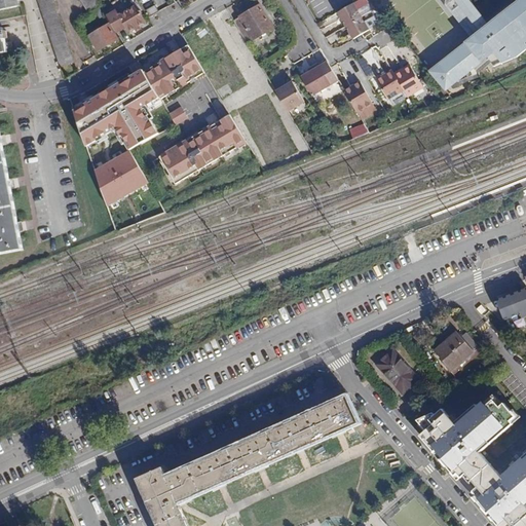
[(0,0),(0,10),(21,7),(19,0),(0,0)]
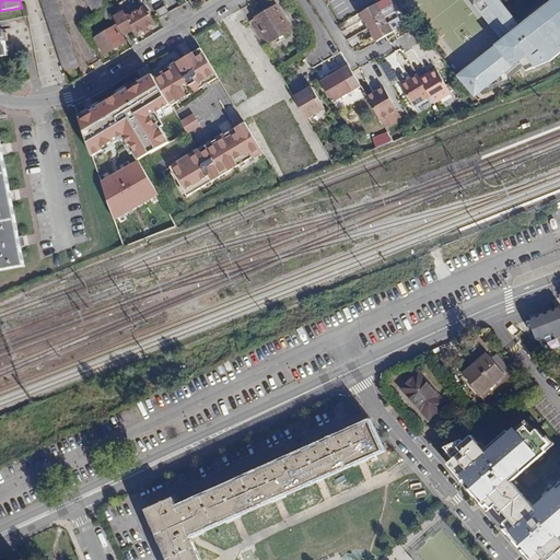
[(78,68),(55,0),(39,0),(63,72),(78,68)]
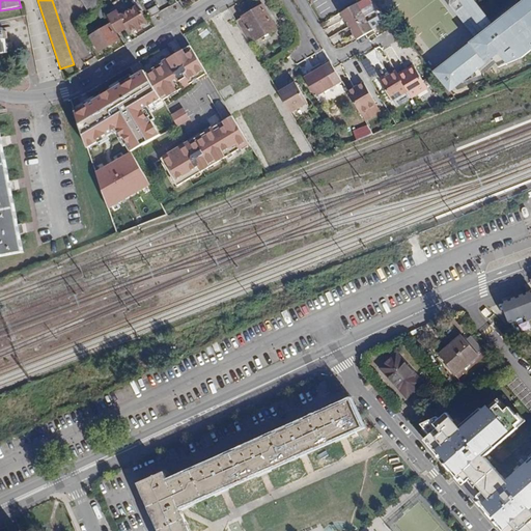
[(82,0),(90,14),(102,6),(98,0),(82,0)]
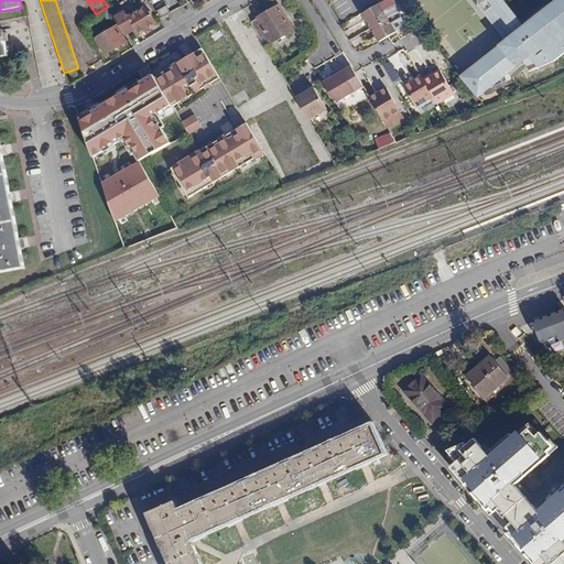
[(350,13),(358,8),(354,0),(345,0),(344,1),(350,13)]
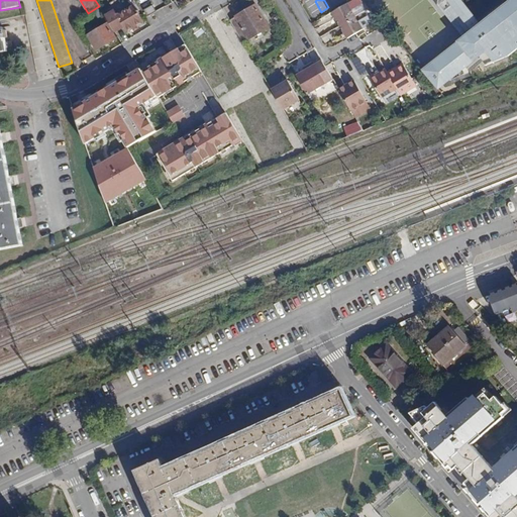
[(457,41),(421,69),(439,90),(475,62),(487,54),(494,63),(516,48),(516,0),(511,0),(481,23),(462,36),(457,41)]
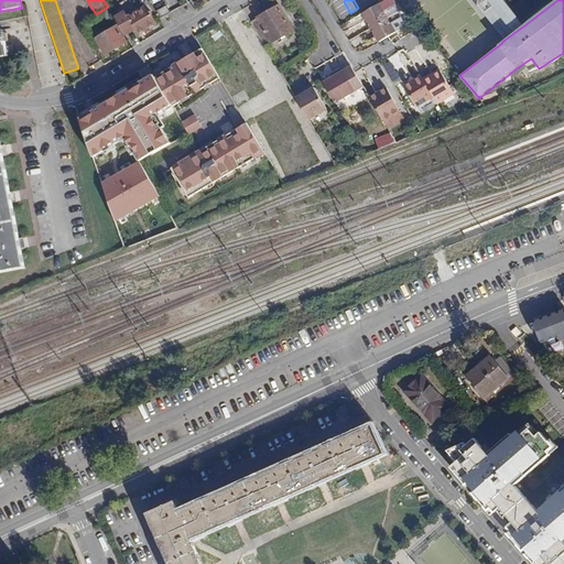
[(473,0),(478,7),(480,6),(485,13),(502,0),(473,0)]
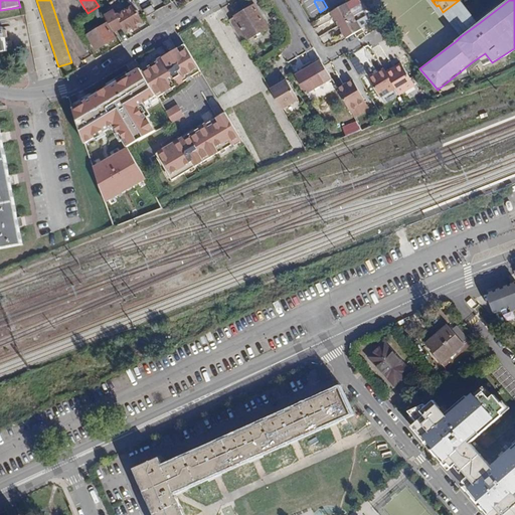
[(479,23),(463,0),(459,0),(443,12),(461,36),(479,23)]
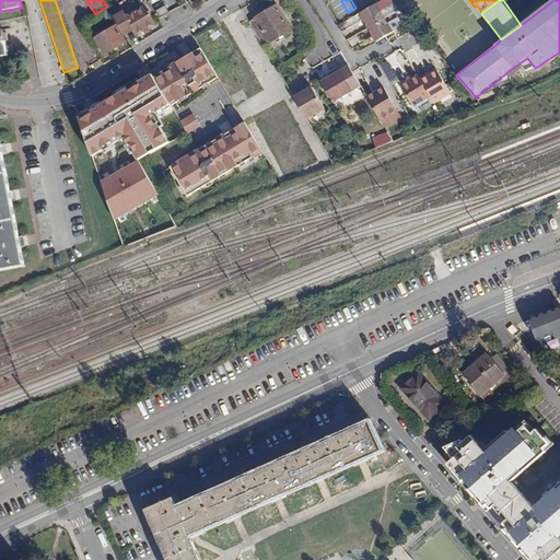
[(376,4),(360,14),(369,28),(385,19),(376,4)]
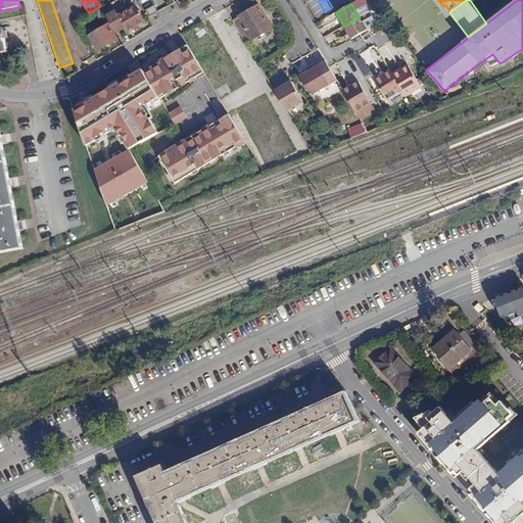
[(272,29),(259,5),(233,21),(246,43),(272,29)]
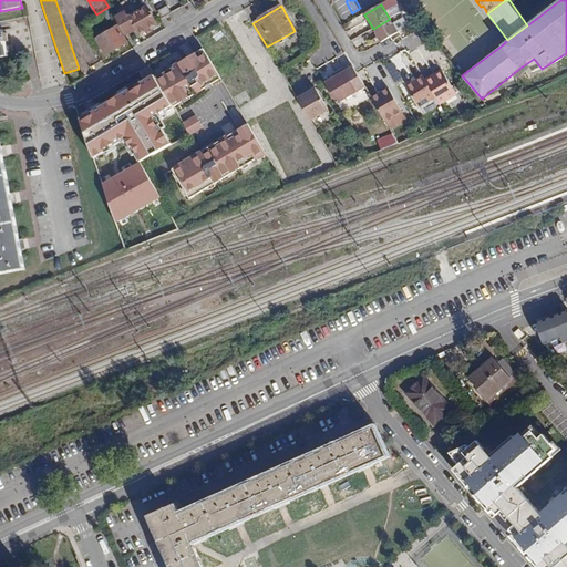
[(156,26),(145,7),(130,17),(126,11),(115,17),(126,37),(137,30),(141,34),(146,31),(151,29),(156,26)]
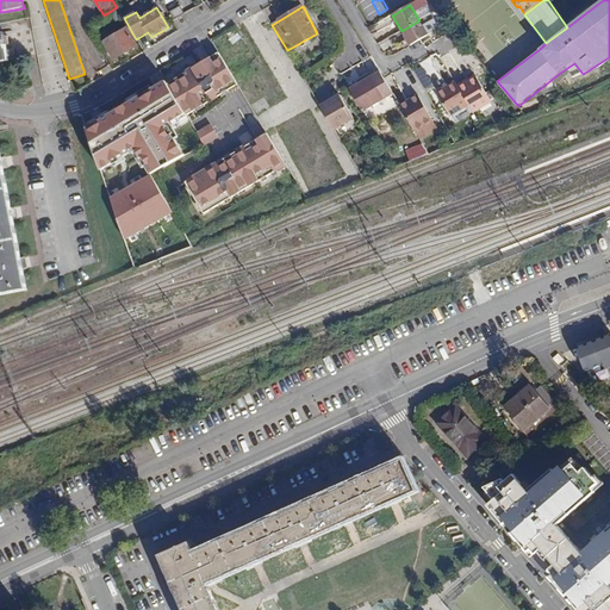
[(184,14),(180,7),(170,12),(174,19),(184,14)]
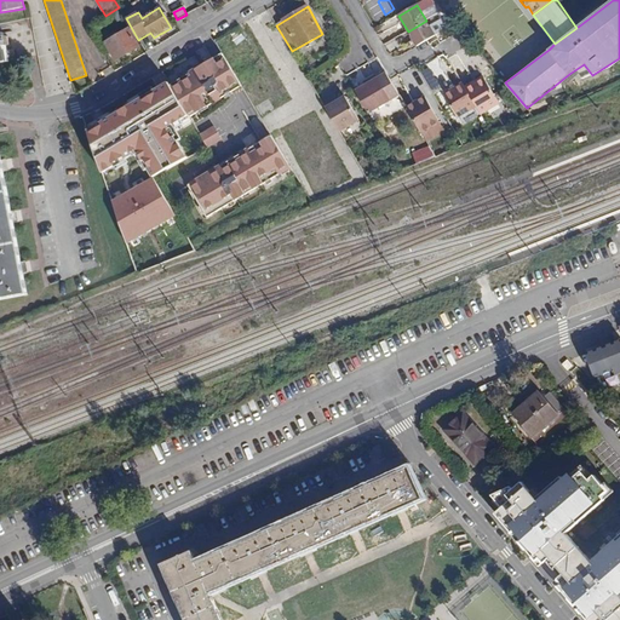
[(436,36),(426,21),(408,32),(417,47),(436,36)]
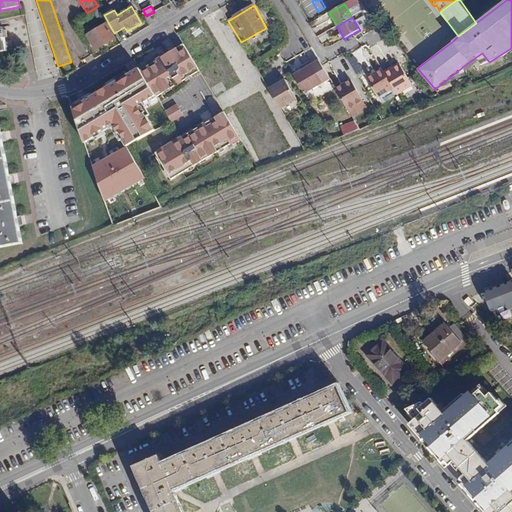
[(115,38),(106,24),(88,36),(96,49),(115,38)]
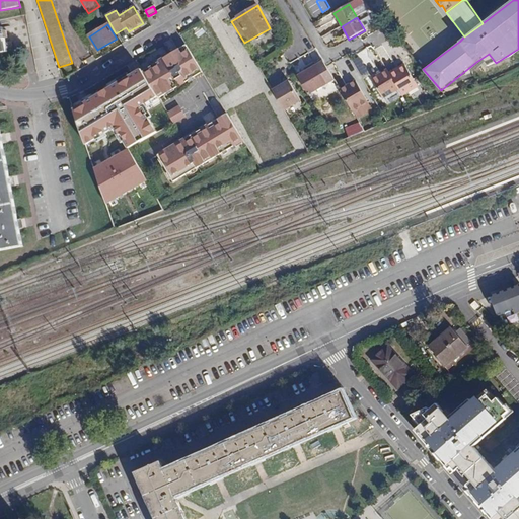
[(142,72),(157,97),(203,72),(187,46),(163,59),(164,60),(159,64),(158,62),(142,72)]
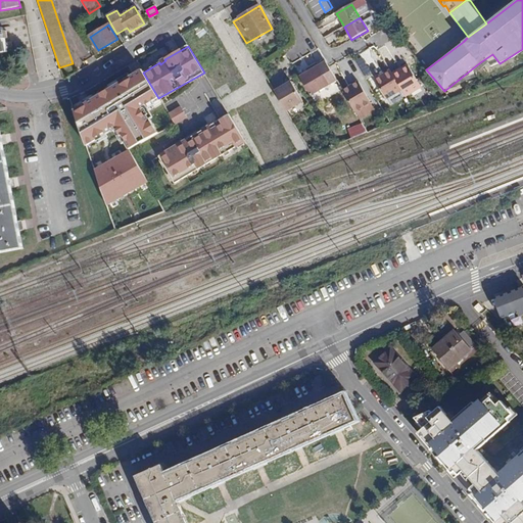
[(365,56),(355,59),(363,77),(371,73),(365,56)]
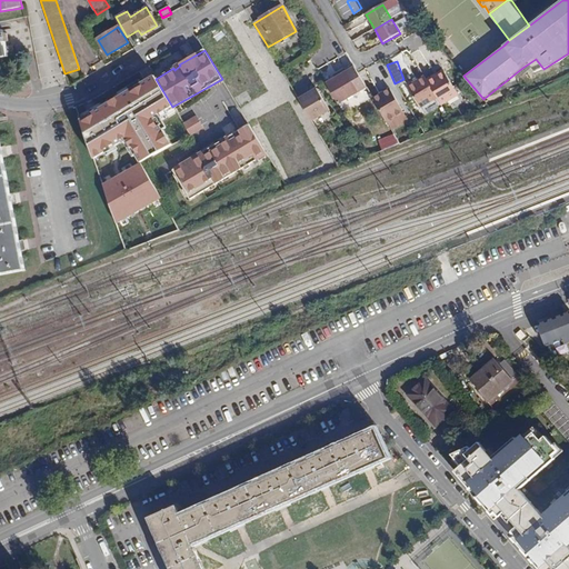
[(339,105),(367,88),(358,72),(355,67),(347,72),(345,70),(337,75),(339,77),(327,83),(339,105)]
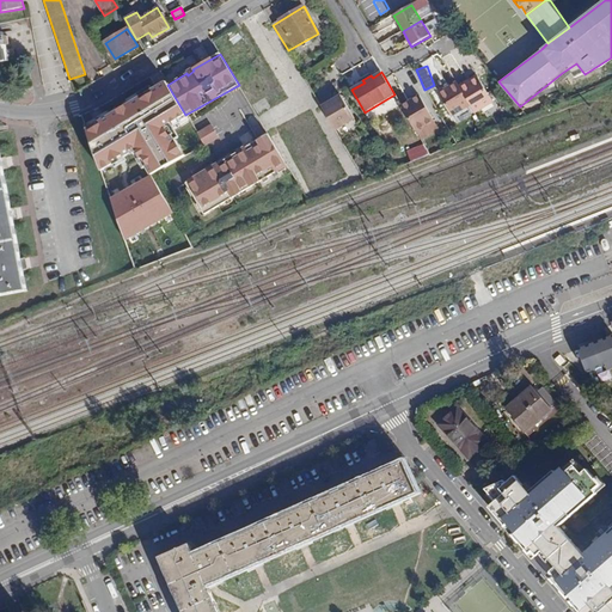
[(477,78),(459,87),(470,106),(473,114),(493,103),(477,78)]
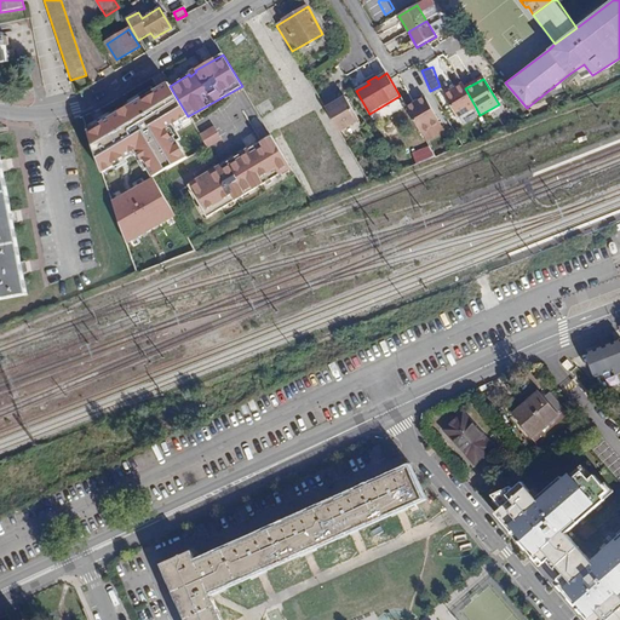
[(188,116),(170,86),(167,81),(87,128),(95,141),(90,143),(107,170),(114,166),(112,160),(135,147),(153,177),(185,156),(168,128),(188,116)]
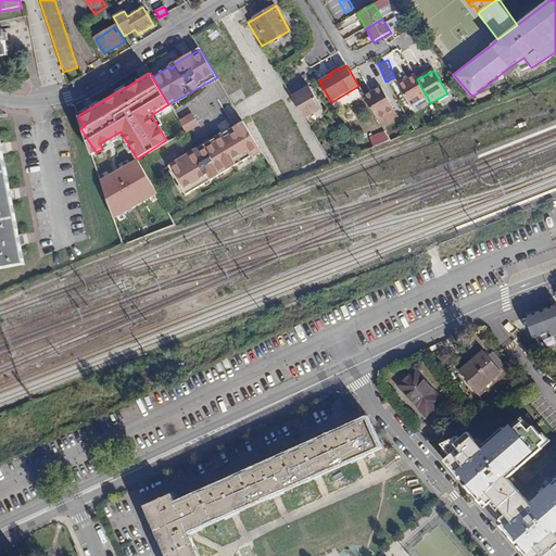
[(411,106),(427,97),(417,79),(415,75),(397,85),(411,106)]
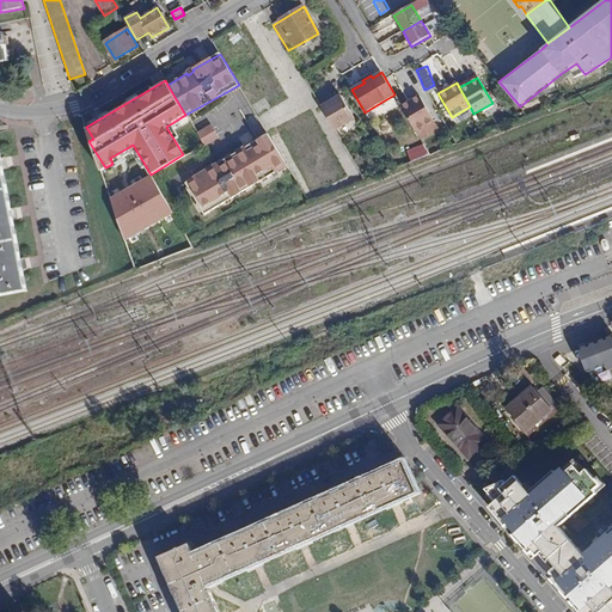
[(611,87),(601,92),(604,99),(611,95),(611,87)]
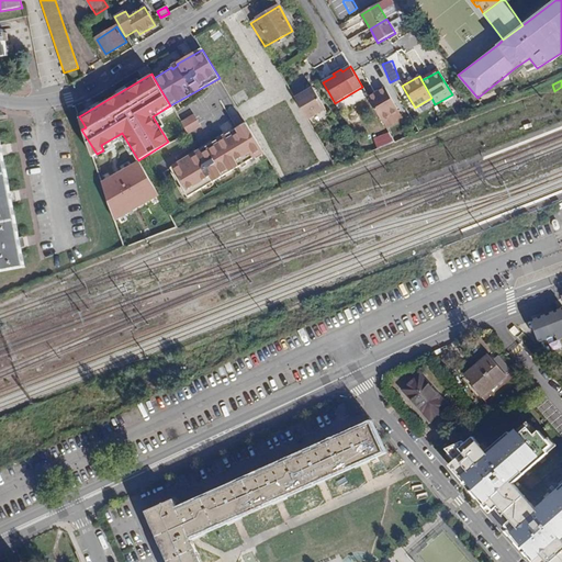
[(307,120),(325,109),(313,88),(294,98),(307,120)]
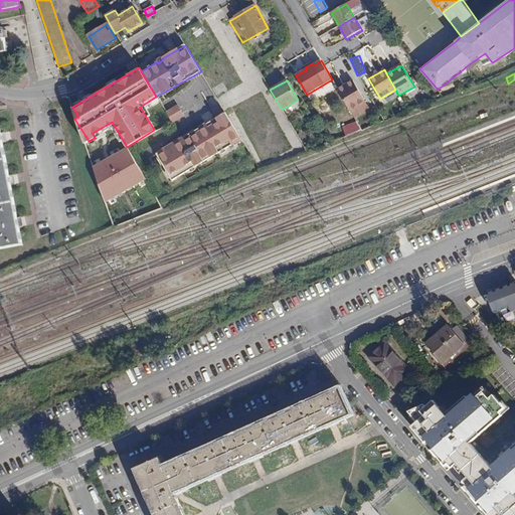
[(351,111),(366,102),(353,80),(338,90),(351,111)]
